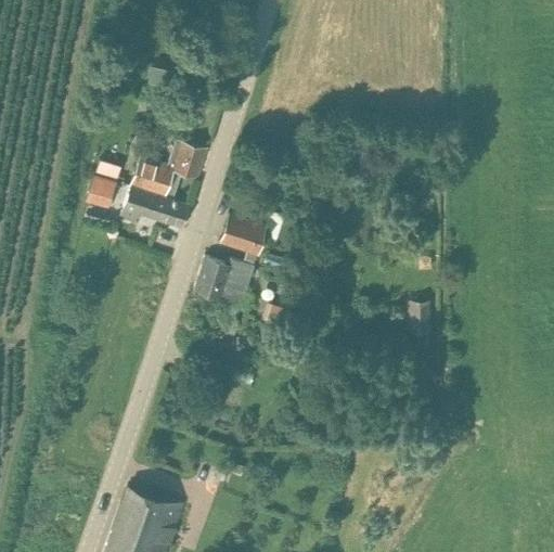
[(131,184),(174,200),(181,175),(197,180),(207,150),(178,140),(169,166),(141,156),(131,184)]
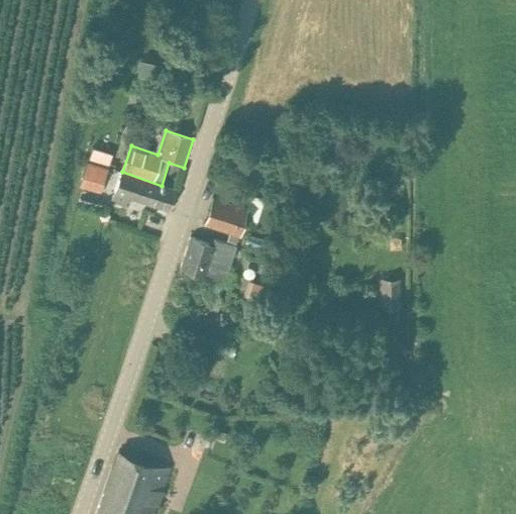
[(87,164),(80,188),(101,194),(108,171),(87,164)]
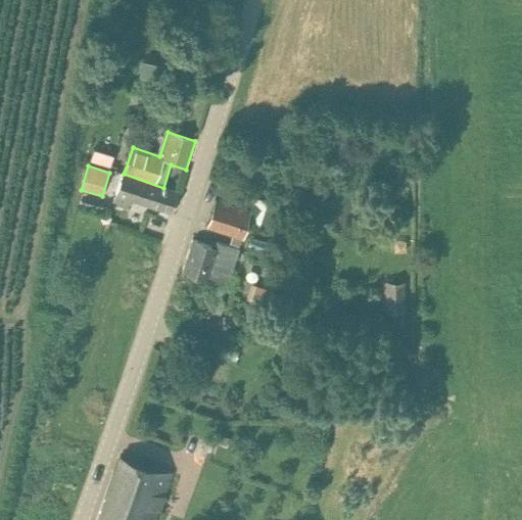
[(134,202),(171,216),(178,195),(162,190),(163,188),(124,174),(113,205),(131,211),(134,202)]
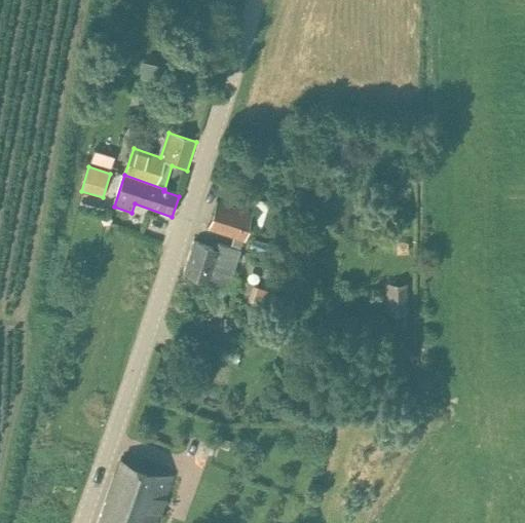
[(252,214),(236,209),(217,202),(209,231),(234,238),(230,250),(219,246),(218,251),(194,244),(184,274),(214,284),(211,293),(226,298),(252,214)]
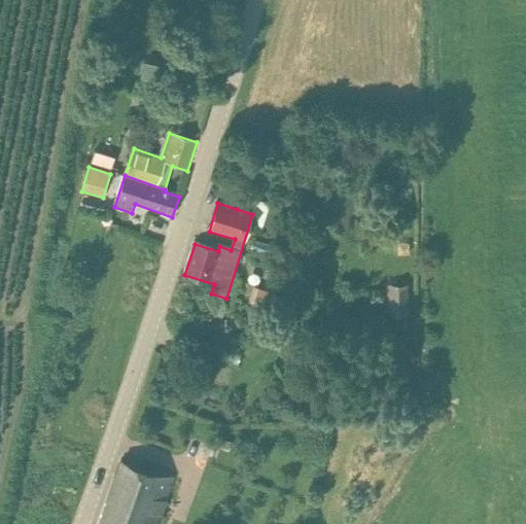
[(253,241),(250,250),(266,255),(269,246),(253,241)]
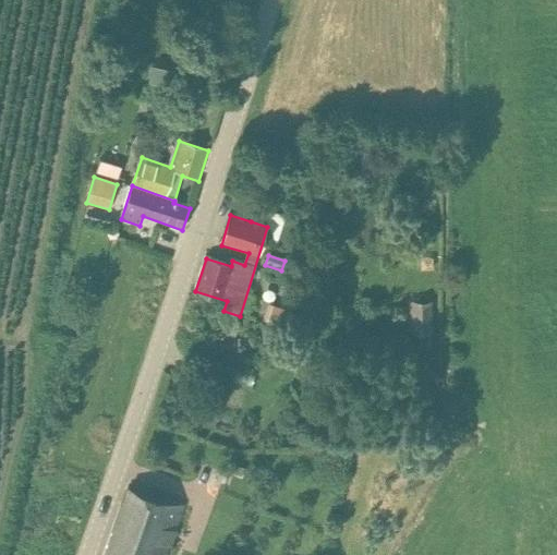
[(316,274),(316,275),(327,277),(329,278),(331,267),(319,264),(318,265),(316,274)]
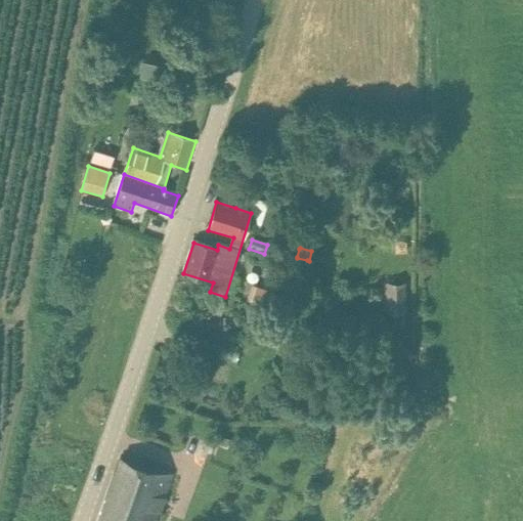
[(385,284),(384,315),(406,315),(406,284),(385,284)]
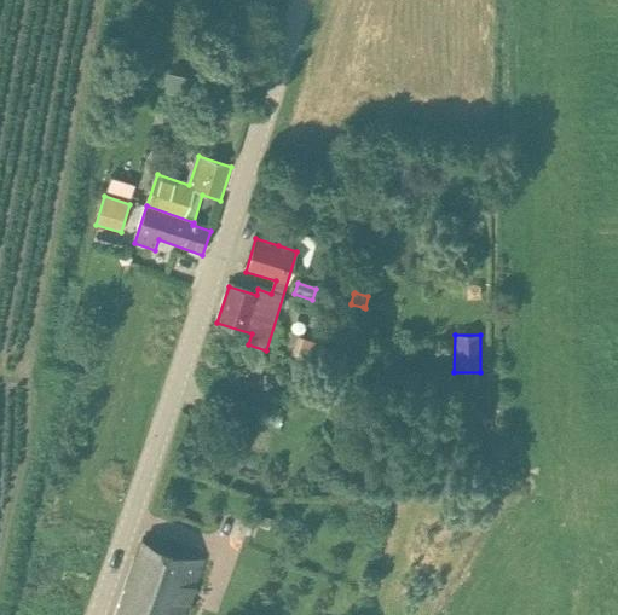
[(298,337),(292,357),(311,361),(317,343),(298,337)]
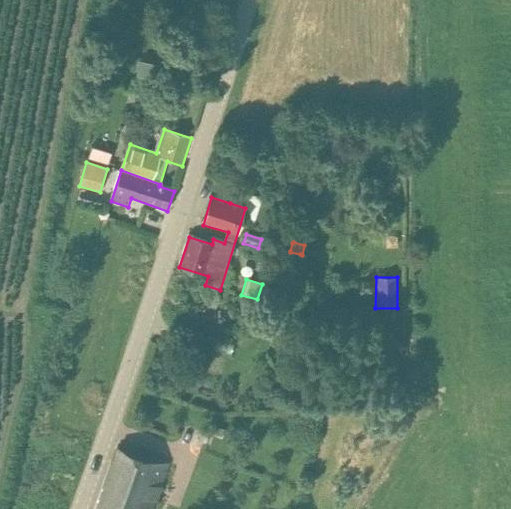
[(153,508),(168,465),(137,455),(118,448),(96,508),(153,508)]
